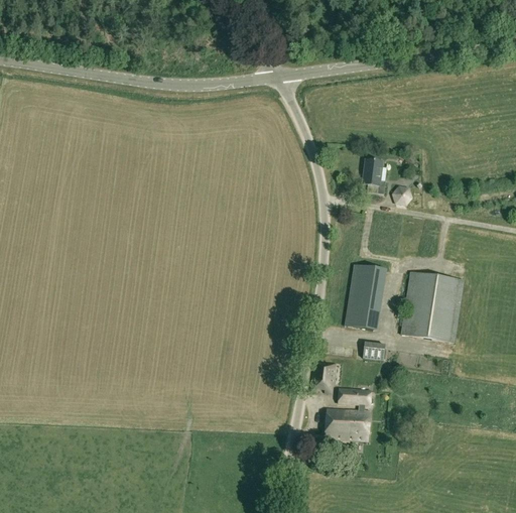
[(383,160),(367,158),(363,182),(369,183),(368,190),(384,194),(386,180),(380,179),(383,160)]
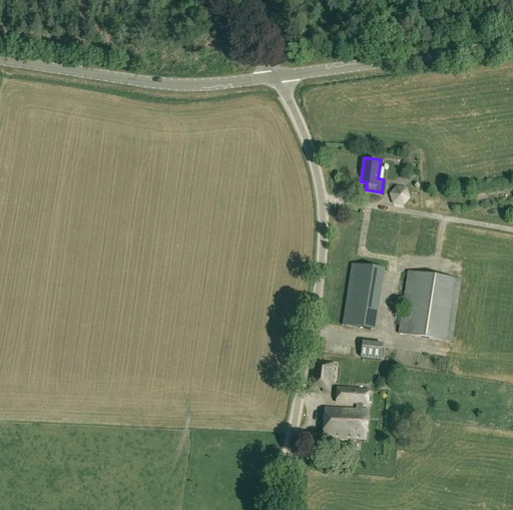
[(393,202),(404,203),(411,195),(408,185),(397,183),(389,192),(393,202)]
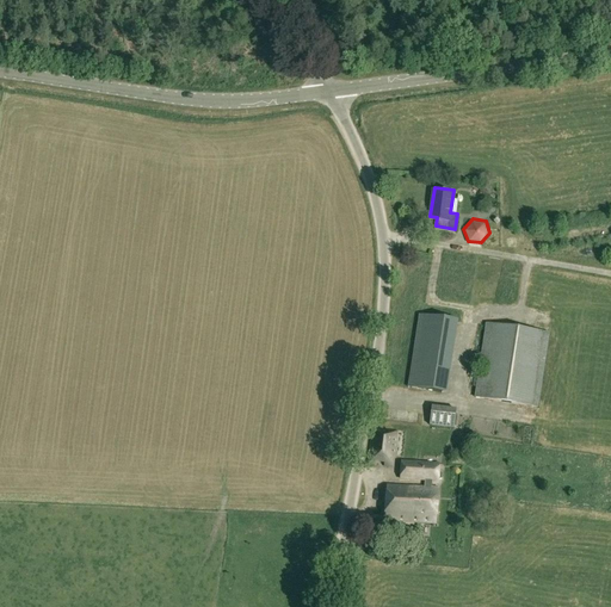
[(408,384),(443,389),(454,317),(420,311),(408,384)]
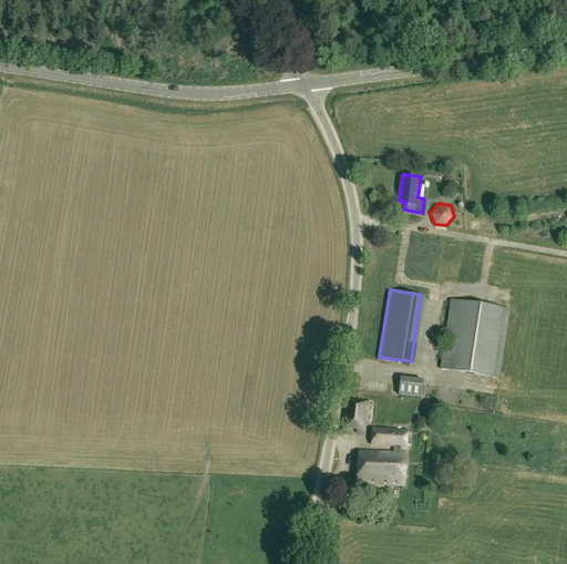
[(442,367),(500,376),(509,307),(452,298),(442,367)]
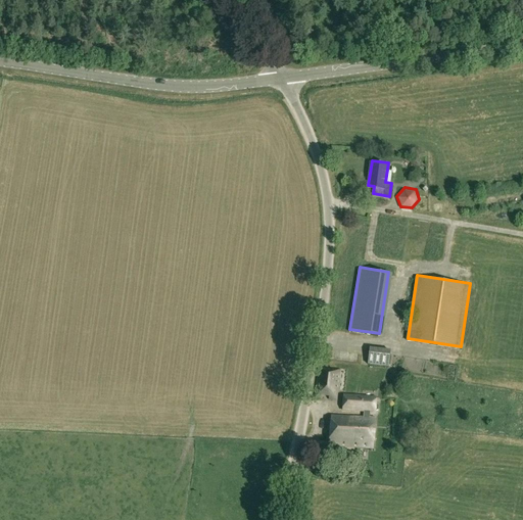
[(388,364),(390,348),(370,346),(368,362),(388,364)]
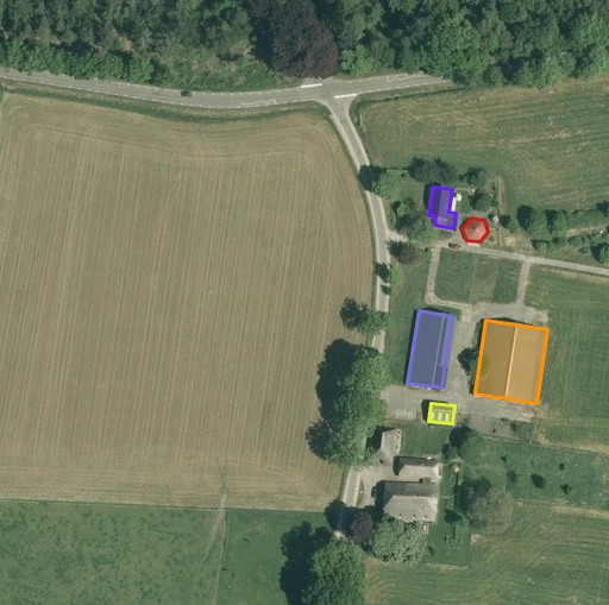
[(391,461),(396,428),(388,427),(387,428),(380,427),(380,426),(372,424),(368,459),(375,460),(376,453),(384,454),(383,460),(391,461)]
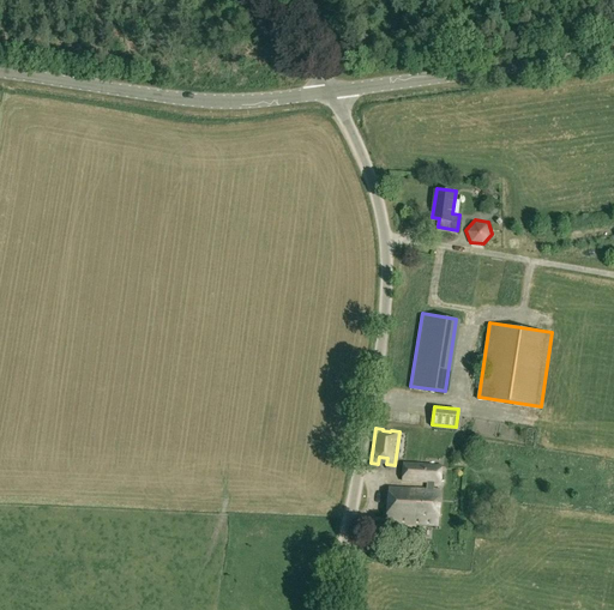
[(443,463),(404,461),(403,478),(428,479),(427,487),(390,484),(387,519),(439,523),(441,487),(434,487),(435,479),(441,481),(443,463)]
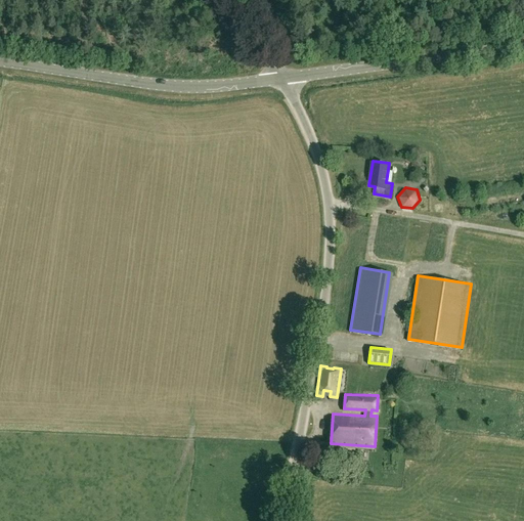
All buildings are outlined.
